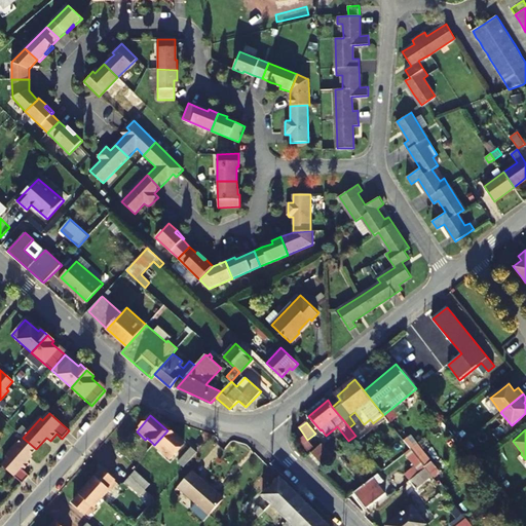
[(170,461),(184,445),(167,430),(154,445),(161,452),(161,453),(170,461)]
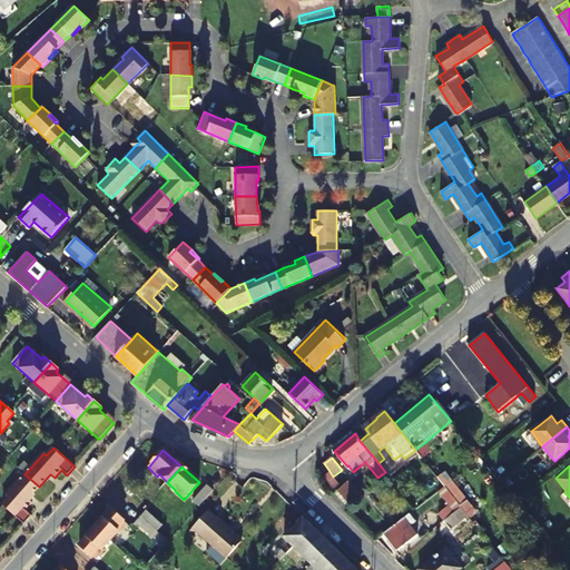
[(39,487),(25,474),(6,495),(9,498),(2,505),(23,524),(31,517),(25,510),(31,503),(28,500),(39,487)]
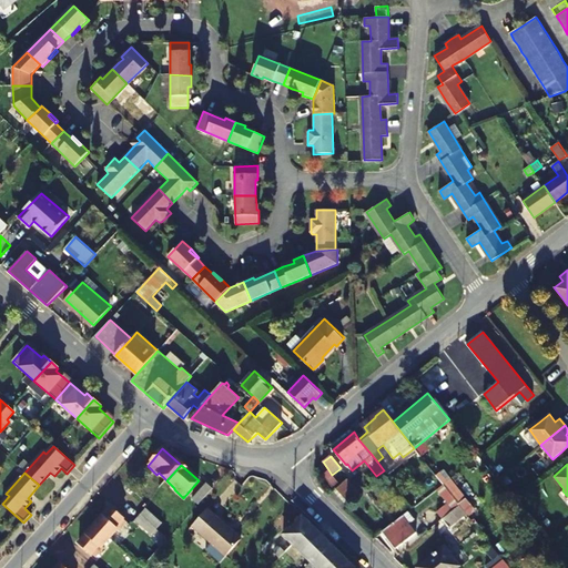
[(348,478),(336,488),(343,495),(348,501),(359,492),(354,485),(348,478)]
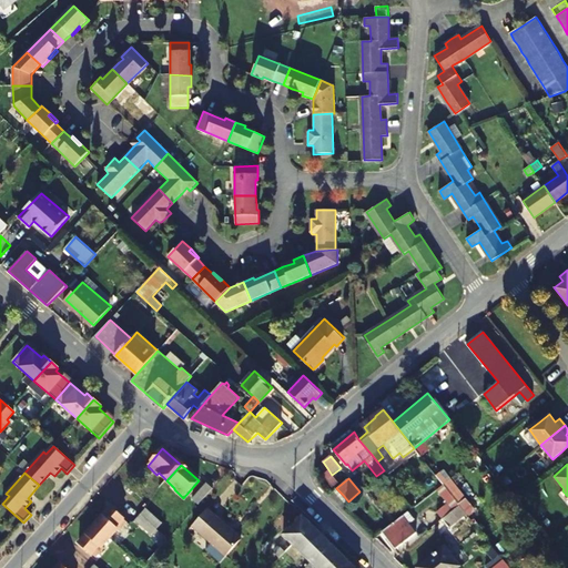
[(460,506),(467,515),(475,508),(452,479),(444,485),(460,506)]
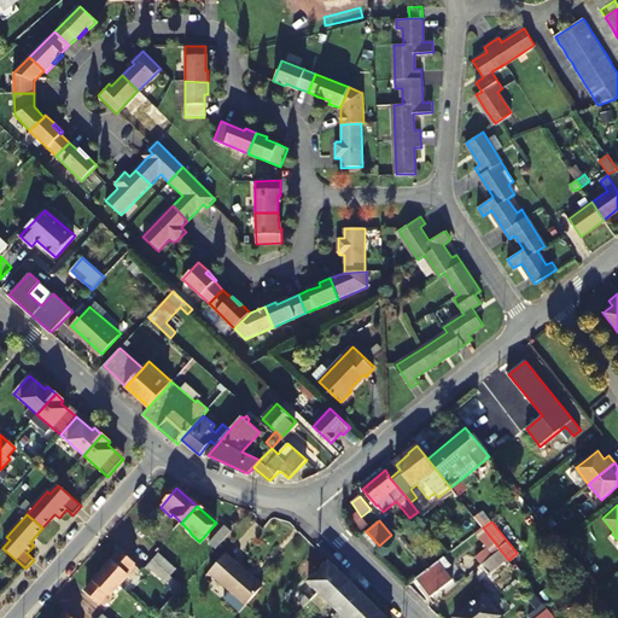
[(232,531),(225,526),(209,544),(216,549),(232,531)]
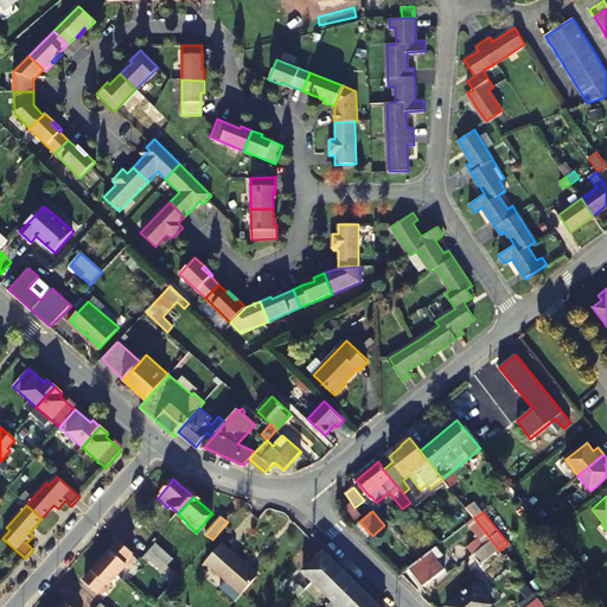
[(492,541),(474,518),(467,523),(479,538),(467,547),(474,555),(492,541)]
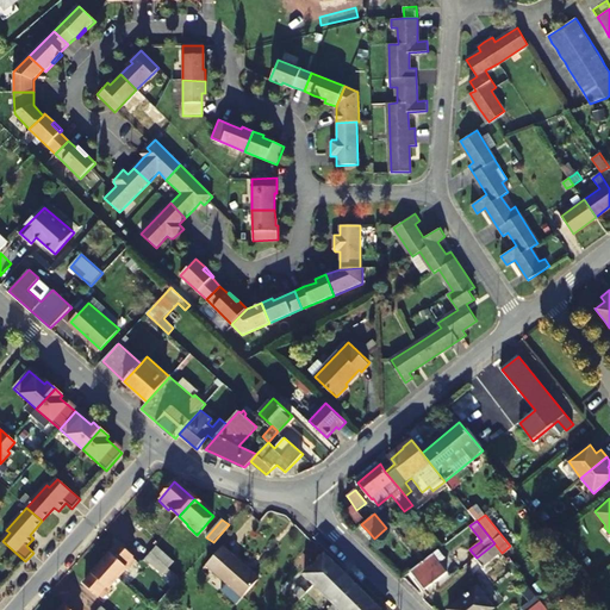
[(495,543),(477,558),(484,567),(502,553),(495,543)]
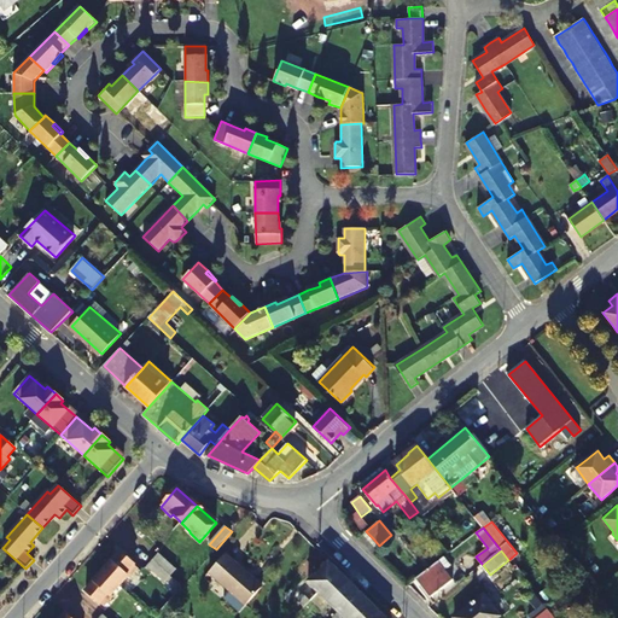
[(175,569),(157,553),(152,560),(170,576),(175,569)]
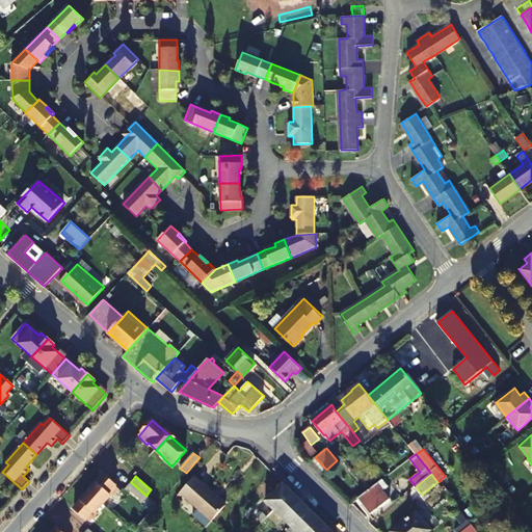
[(109,498),(111,500),(118,490),(103,477),(88,493),(103,506),(109,498)]
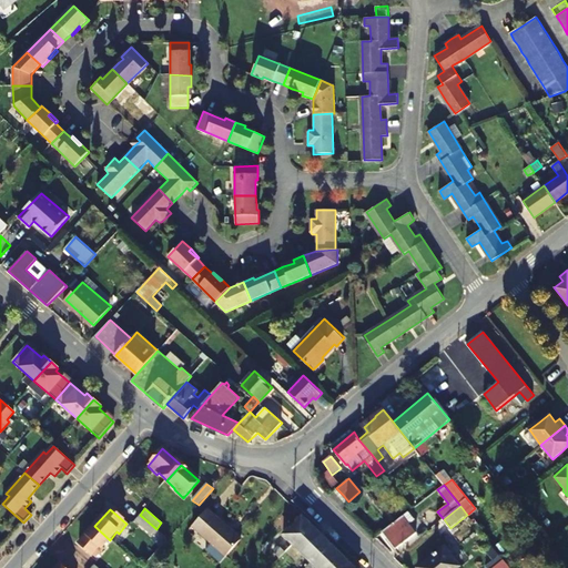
[(286,520),(291,515),(285,509),(281,515),(286,520)]
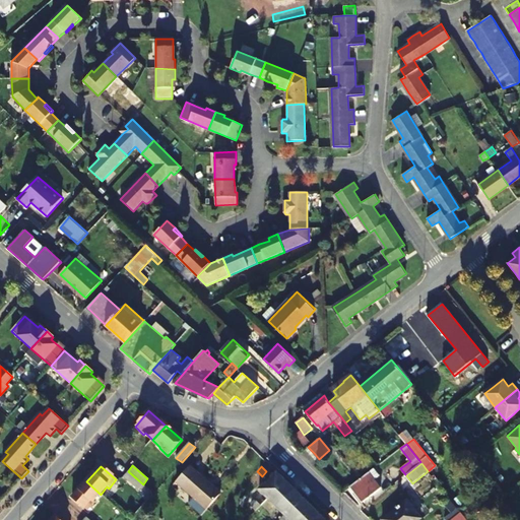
[(177,482),(184,489),(197,473),(190,467),(177,482)]
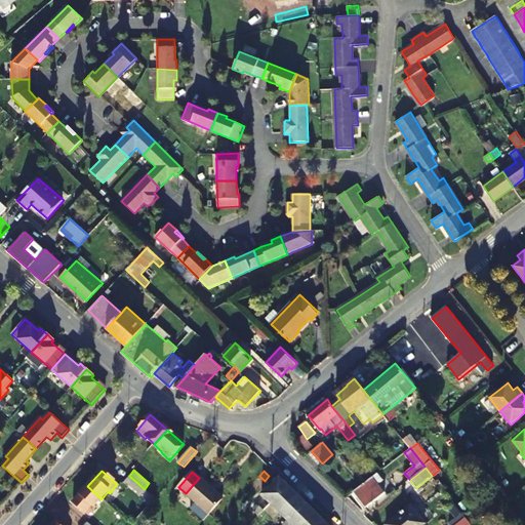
[(377,473),(354,492),(366,508),(386,492),(379,484),(384,480),(377,473)]
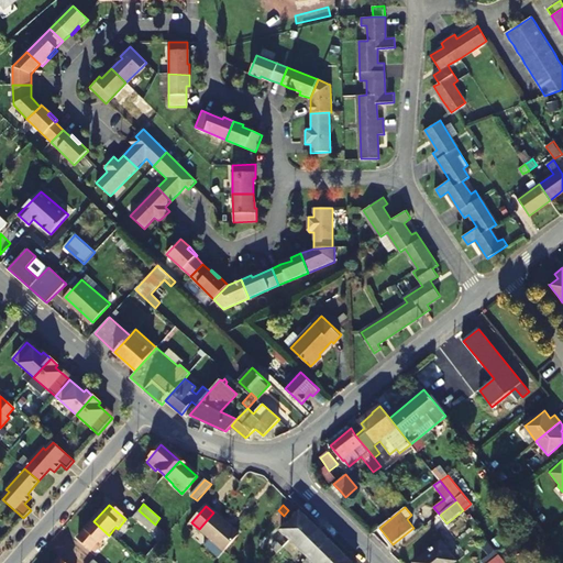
[(155,525),(139,510),(133,516),(150,530),(155,525)]
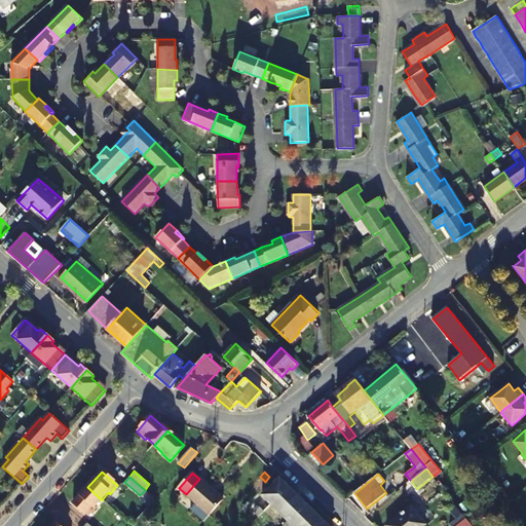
[(279,478),(262,496),(270,504),(289,487),(279,478)]
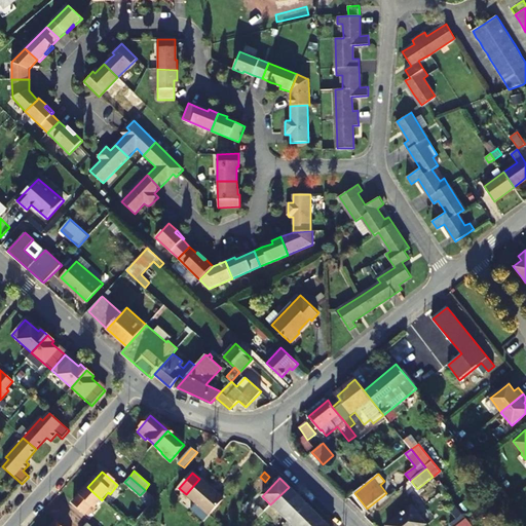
[(223,500),(199,479),(186,494),(194,502),(210,516),(223,500)]
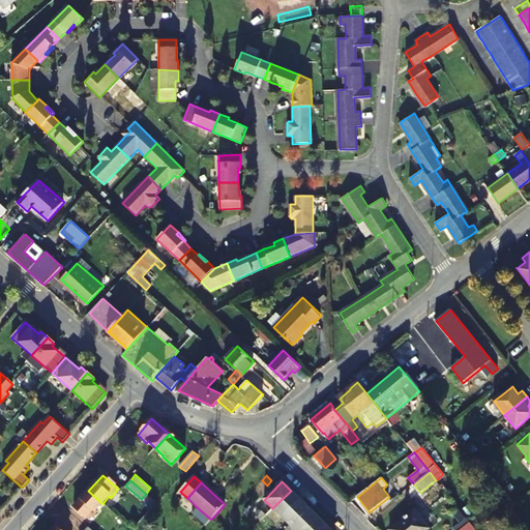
[(102,504),(88,491),(74,507),(90,522),(97,512),(96,511),(102,504)]
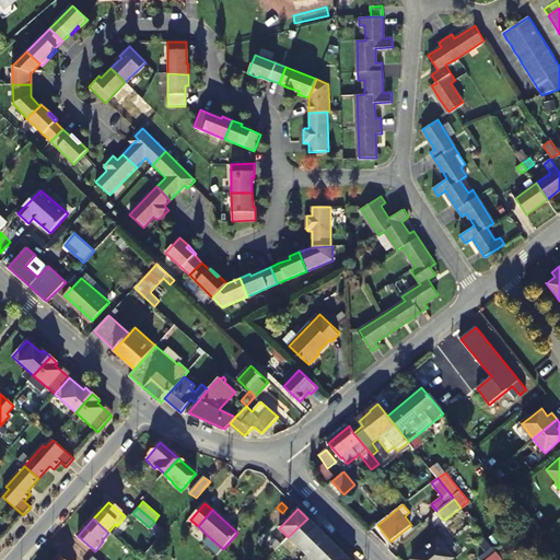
[(288,537),(298,546),(316,527),(307,518),(288,537)]
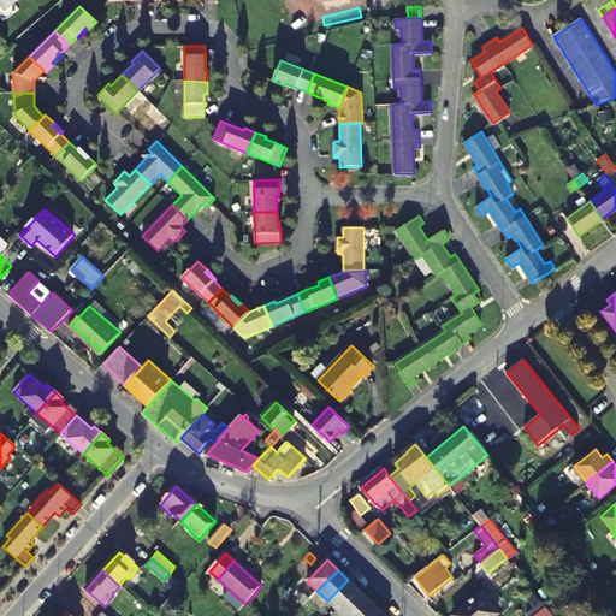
[(274,606),(294,585),(286,578),(267,600),(274,606)]
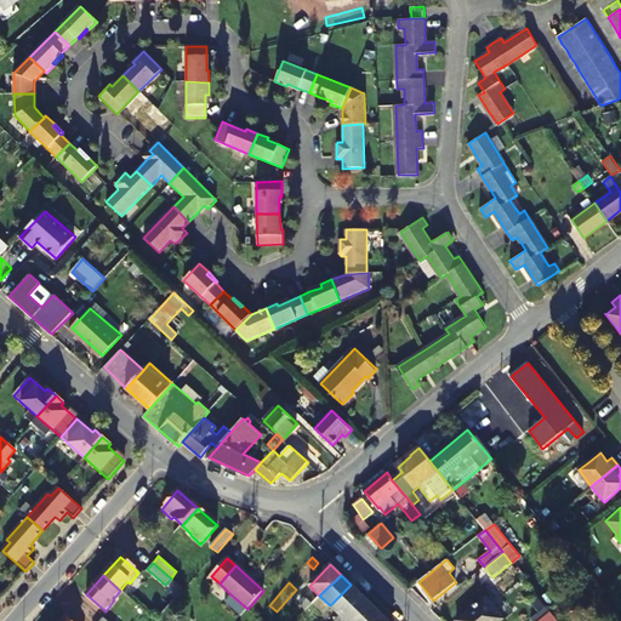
[(330,605),(340,616),(362,594),(351,585),(330,605)]
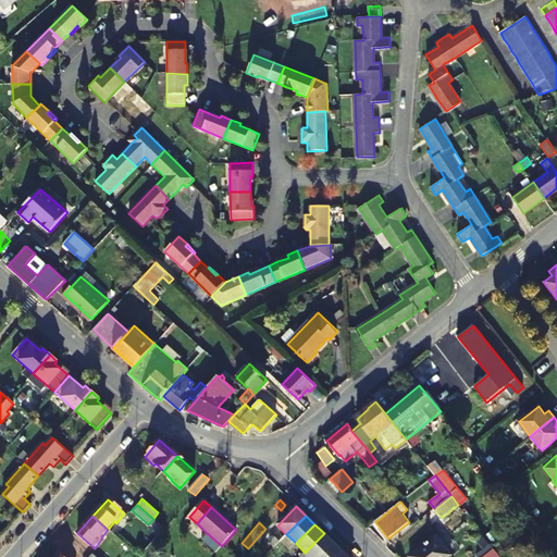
[(215,553),(222,546),(206,532),(200,539),(215,553)]
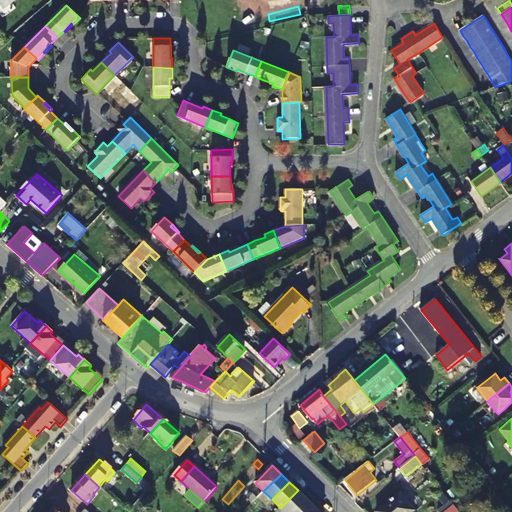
[(280,508),(284,511),(293,511),(306,498),(298,490),(280,508)]
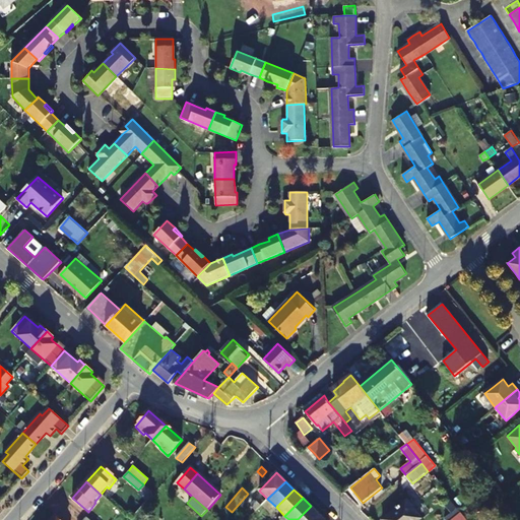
[(418,519),(421,518),(407,501),(383,519),(418,519)]
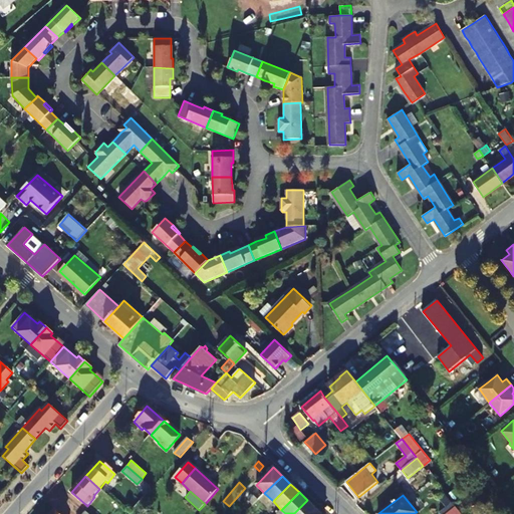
[(253,505),(257,500),(252,496),(248,500),(253,505)]
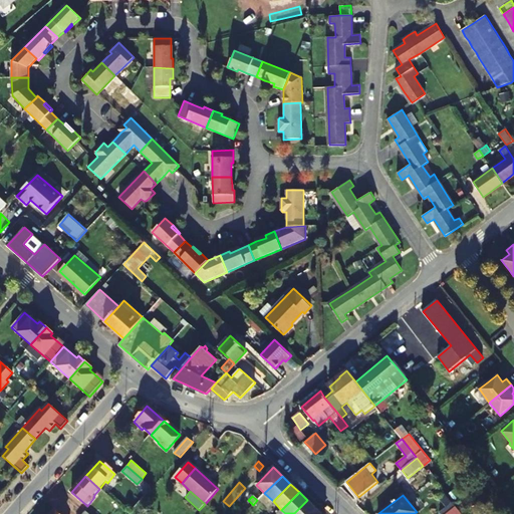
[(310,513),(316,509),(307,500),(294,513),(310,513)]
